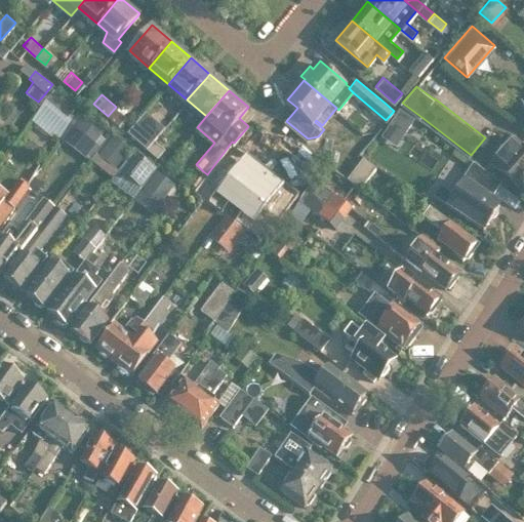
[(67,120),(44,103),(36,114),(58,130),(67,120)]
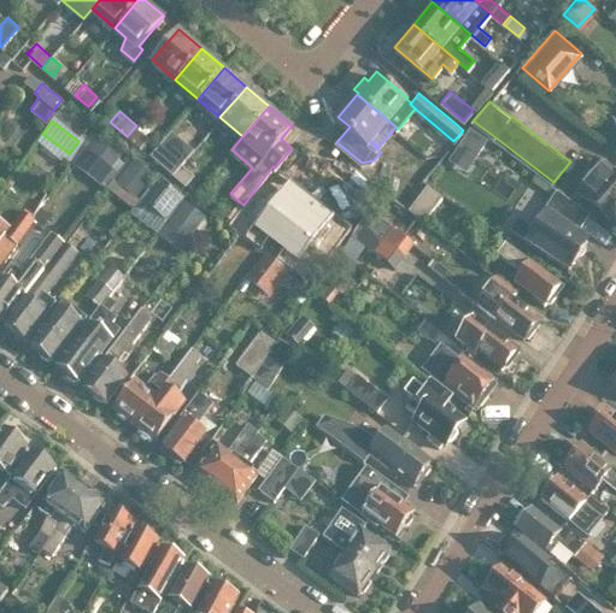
[(147,134),(136,125),(127,136),(138,145),(147,134)]
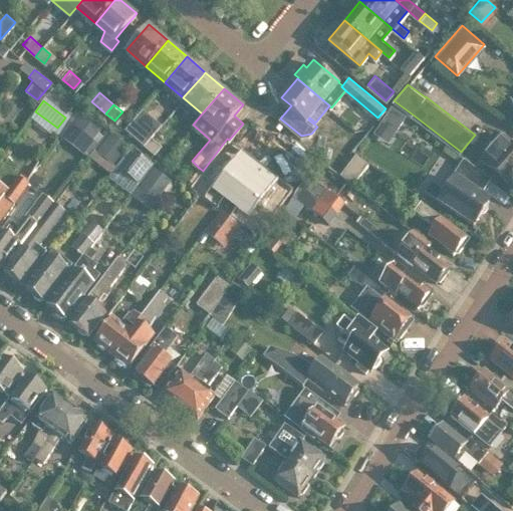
[(385,113),(399,123),(405,113),(391,104),(385,113)]
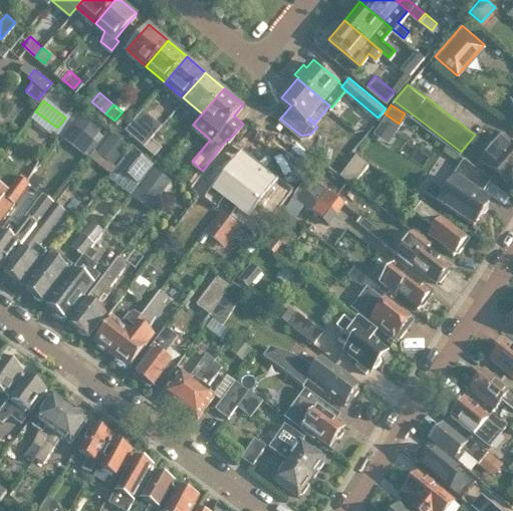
[(101,125),(82,110),(67,130),(87,145),(101,125)]
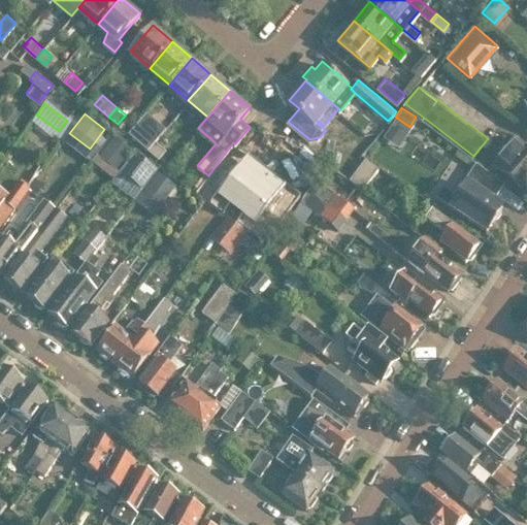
[(127,134),(145,151),(159,135),(139,119),(127,134)]
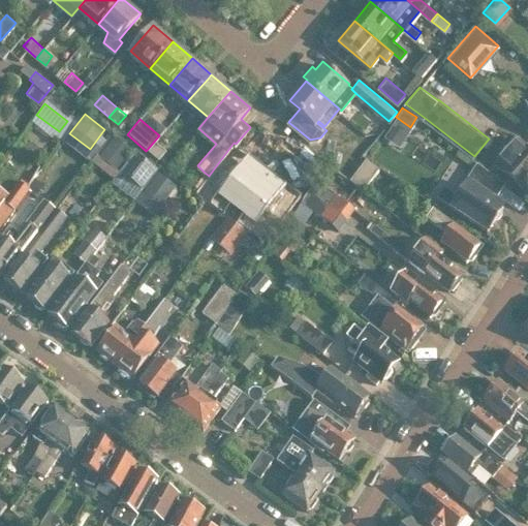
[(130,147),(115,134),(99,154),(115,166),(130,147)]
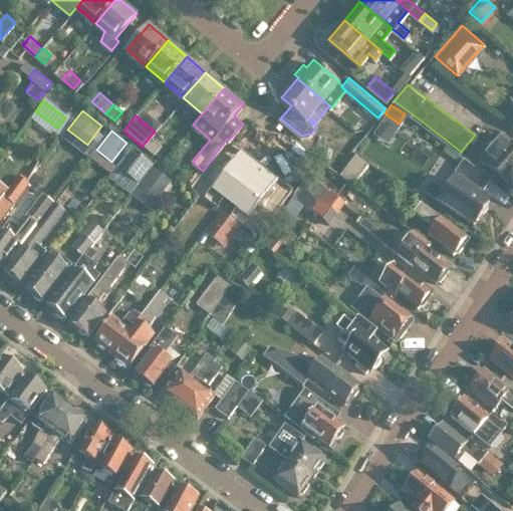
[(512,141),(505,134),(493,147),(484,157),(509,179),(512,175),(512,141)]
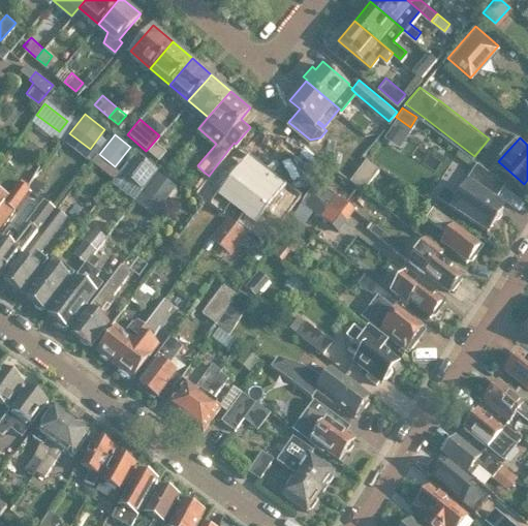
[(160,160),(167,151),(157,141),(149,150),(160,160)]
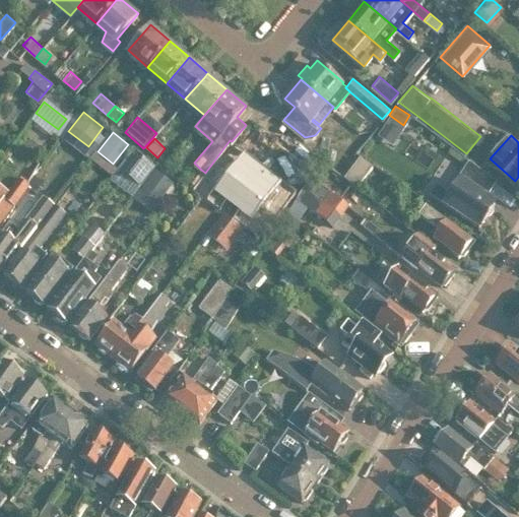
[(232,148),(212,174),(233,189),(252,164),(232,148)]
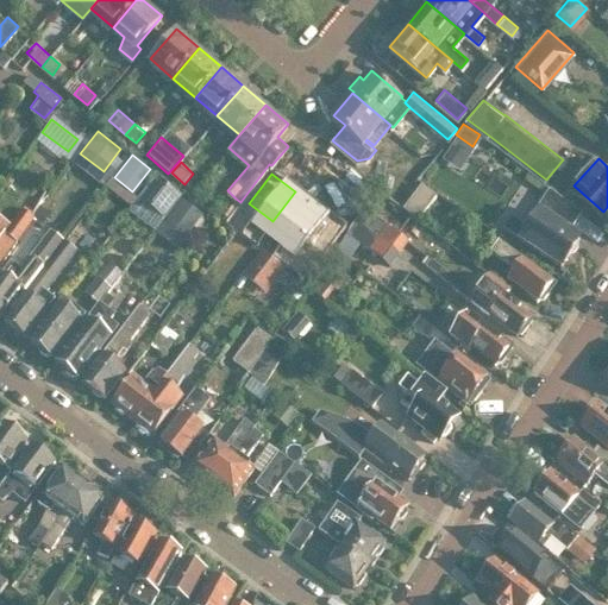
[(162,213),(176,193),(155,178),(142,197),(162,213)]
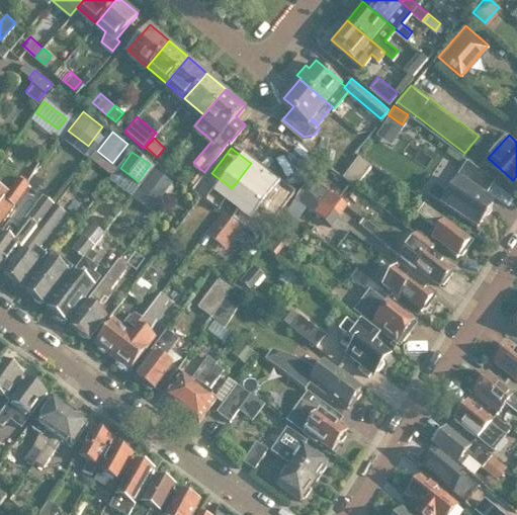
[(344,174),(356,184),(371,164),(359,154),(344,174)]
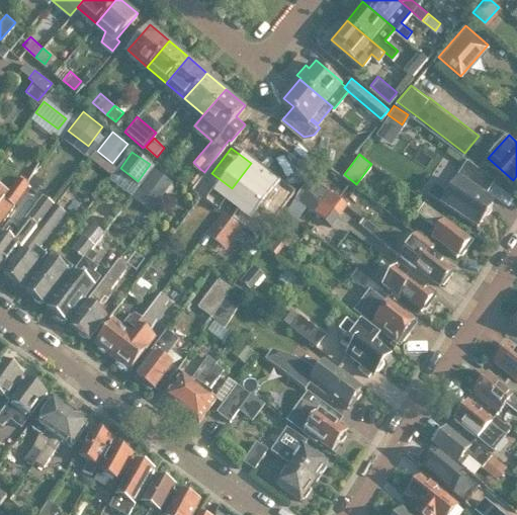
[(492,202),(494,199),(485,194),(496,178),(478,166),(467,160),(455,177),(458,179),(451,191),(435,181),(429,190),(479,223),(487,210),(489,210),(493,205),(492,202)]
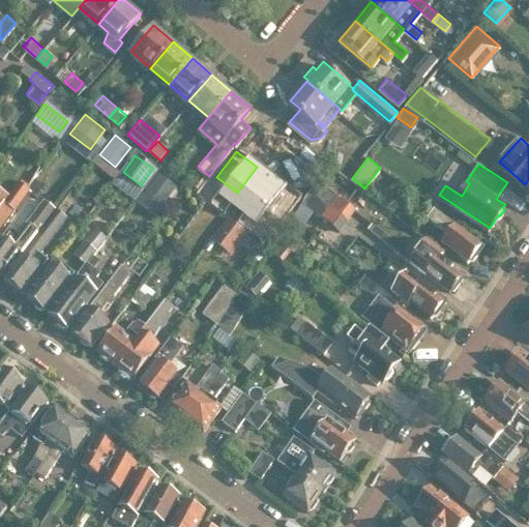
[(257,167),(237,193),(257,208),(276,181),(257,167)]
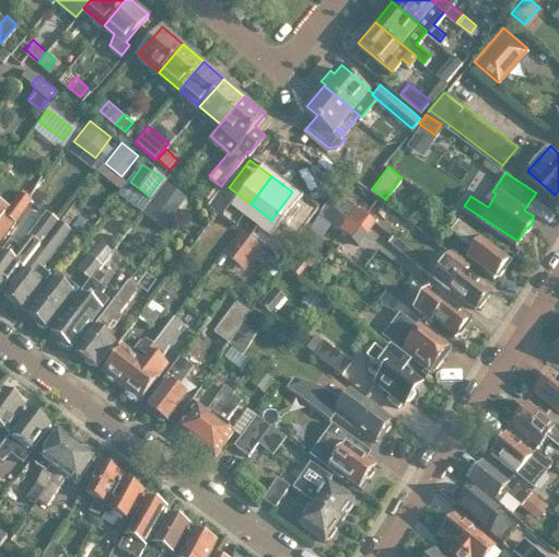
[(169,215),(185,192),(166,178),(150,201),(169,215)]
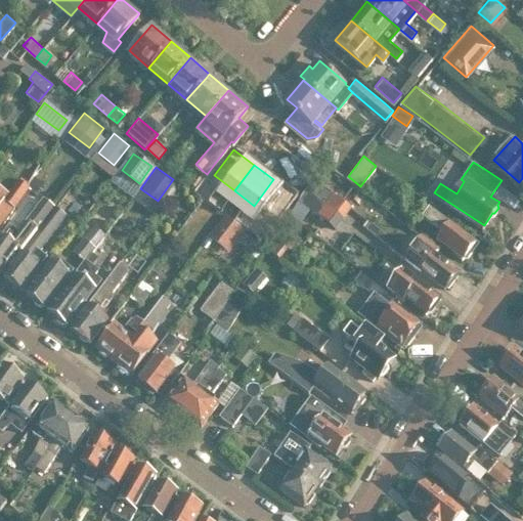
[(203,171),(191,185),(195,188),(200,182),(206,175),(207,174),(203,171)]
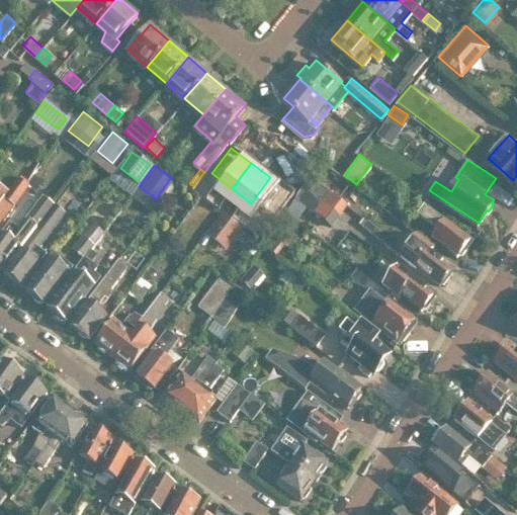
[(41,179),(32,172),(27,180),(28,181),(35,187),(41,179)]
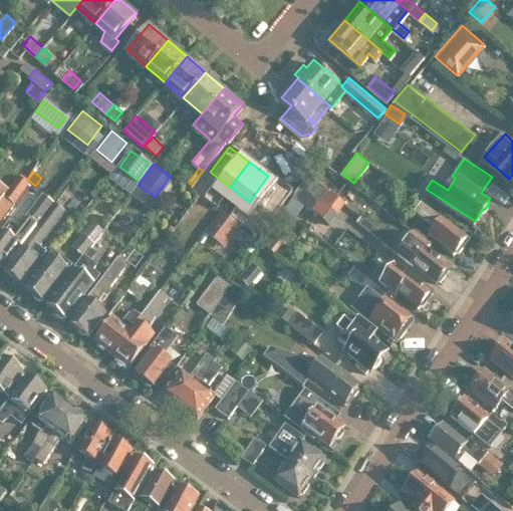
[(202,172),(196,179),(204,185),(210,178),(202,172)]
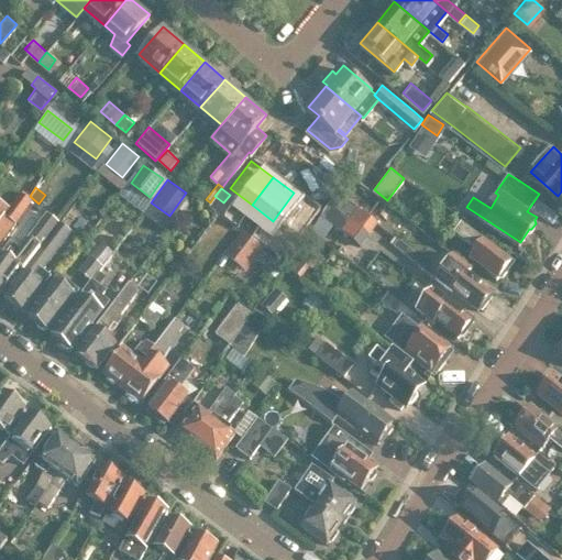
[(337,188),(330,198),(371,230),(378,219),(337,188)]
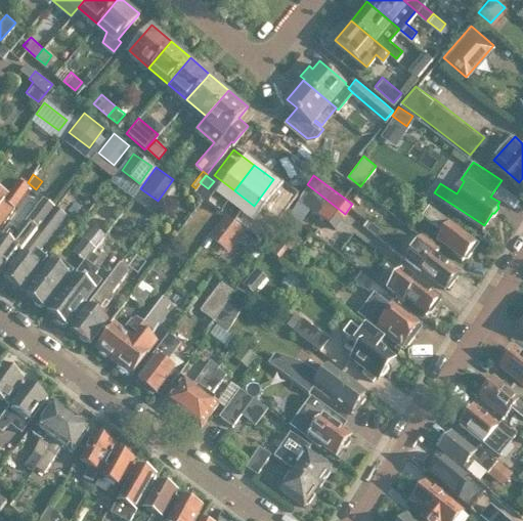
[(13,204),(29,183),(28,182),(19,176),(4,197),(13,204)]
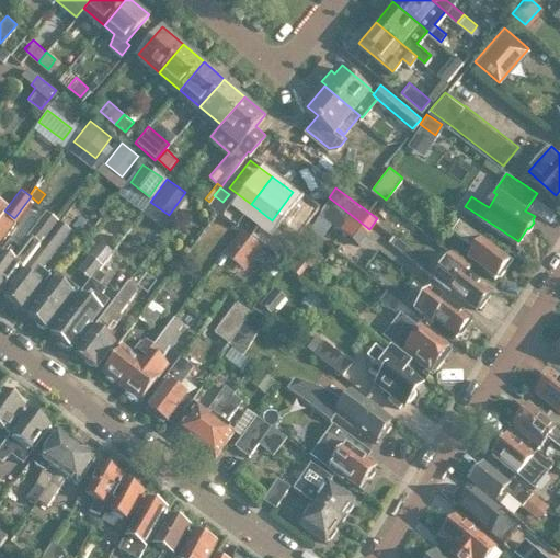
[(293,192),(272,220),(294,237),(315,209),(293,192)]
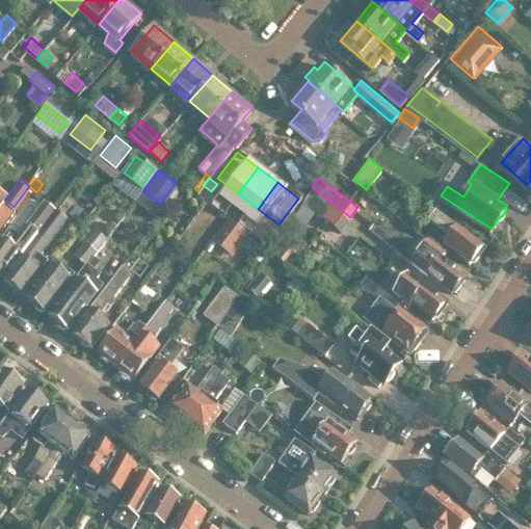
[(198,191),(196,193),(205,200),(211,191),(203,185),(198,191)]
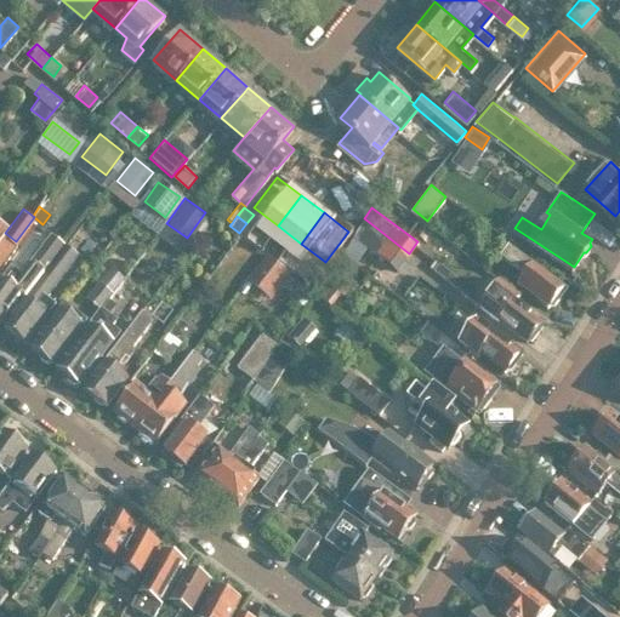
[(399,266),(409,253),(364,218),(354,233),(375,247),(399,266)]
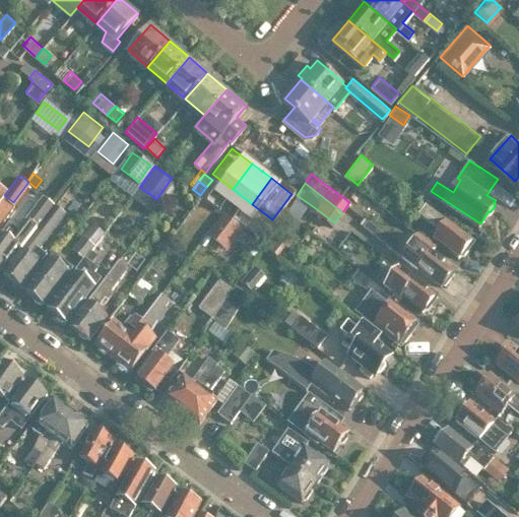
[(26,214),(38,222),(54,202),(43,193),(26,214)]
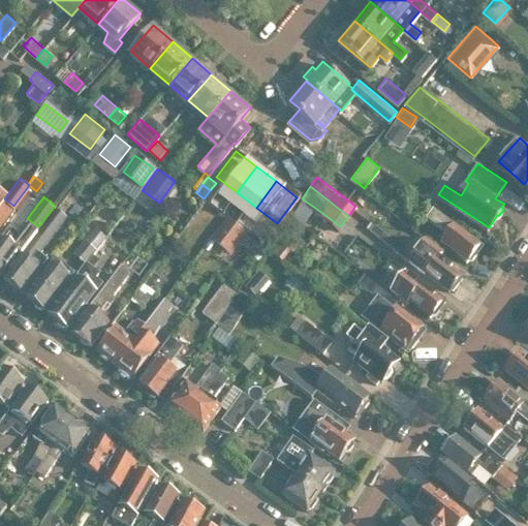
[(0,223),(13,206),(4,198),(1,203),(0,200),(0,223)]
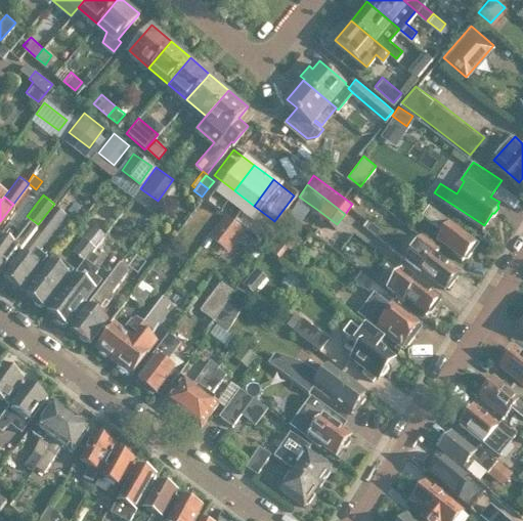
[(425,212),(445,228),(438,237),(463,257),(465,255),(469,255),(472,250),(472,245),(476,239),(431,204),(425,212)]
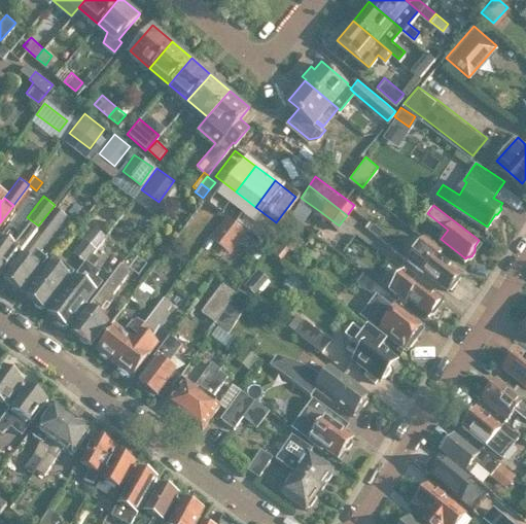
[(55,206),(37,229),(22,249),(3,273),(11,280),(12,283),(16,286),(21,286),(23,288),(47,255),(38,248),(64,213),(55,206)]
